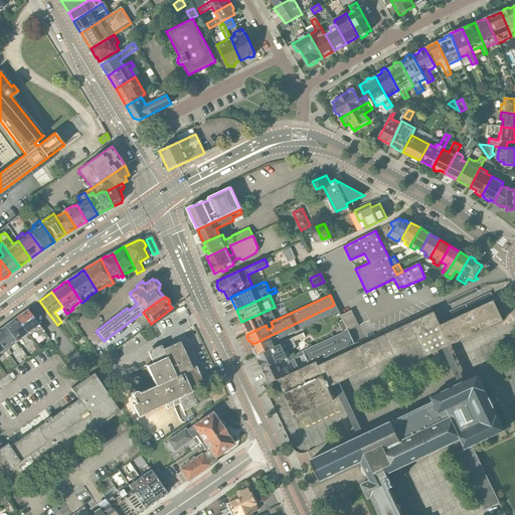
[(309,365),(294,372),(277,380),(277,381),(279,380),(285,393),(283,394),(295,418),(334,400),(328,388),(333,385),(339,382),(345,380),(344,379),(420,344),(425,356),(433,353),(434,356),(437,355),(439,354),(438,351),(442,349),(448,346),(450,346),(449,345),(501,321),(503,321),(494,300),(492,301),(492,303),(441,327),(432,308),(365,339),(309,365)]
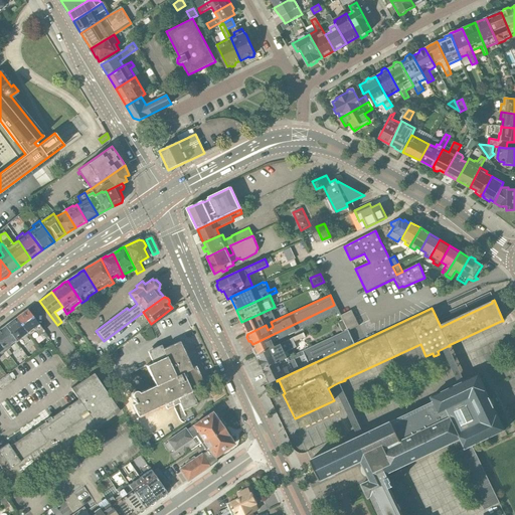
[(338,313),(334,305),(252,344),(254,348),(253,351),(254,354),(258,355),(276,347),(274,342),(338,313)]
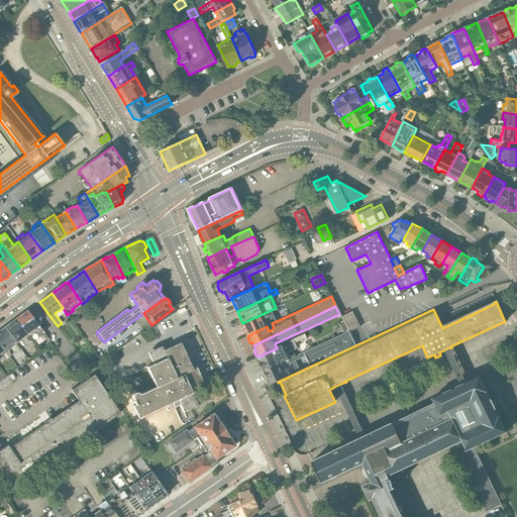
[(248,335),(267,326),(270,325),(267,319),(282,312),(279,307),(276,308),(242,323),(248,335)]
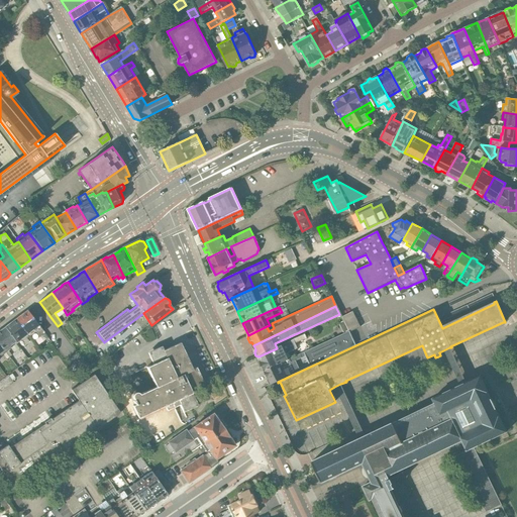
[(18,318),(15,320),(27,335),(28,335),(27,334),(34,329),(42,340),(46,336),(28,311),(22,315),(21,315),(19,317),(18,318)]
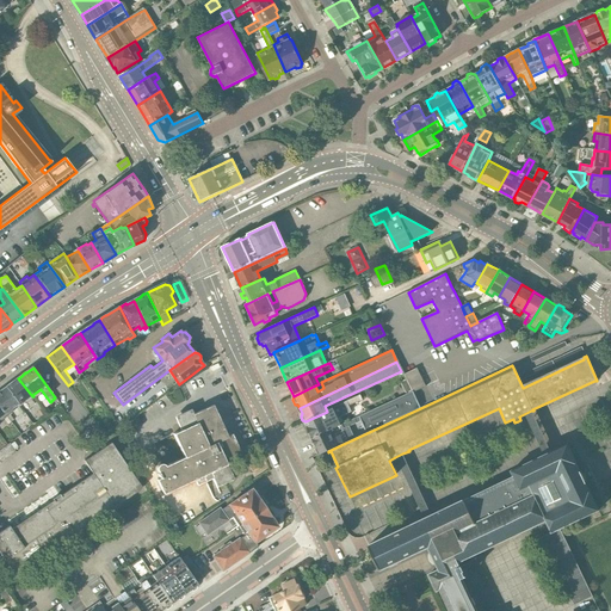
[(405,395),(425,386),(417,369),(402,375),(405,380),(399,382),(405,395)]
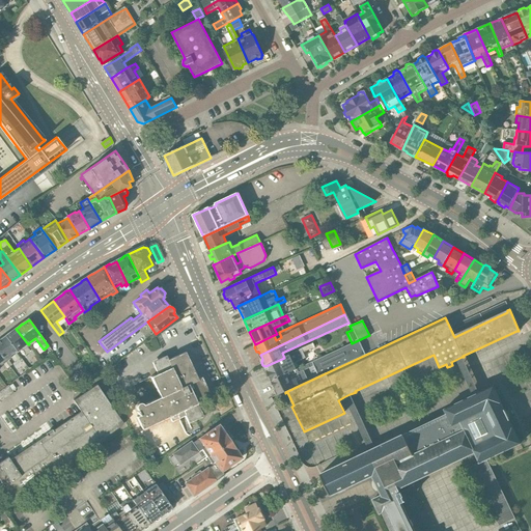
[(28,344),(16,329),(11,333),(9,333),(7,334),(7,335),(5,337),(16,352),(17,353),(28,344)]
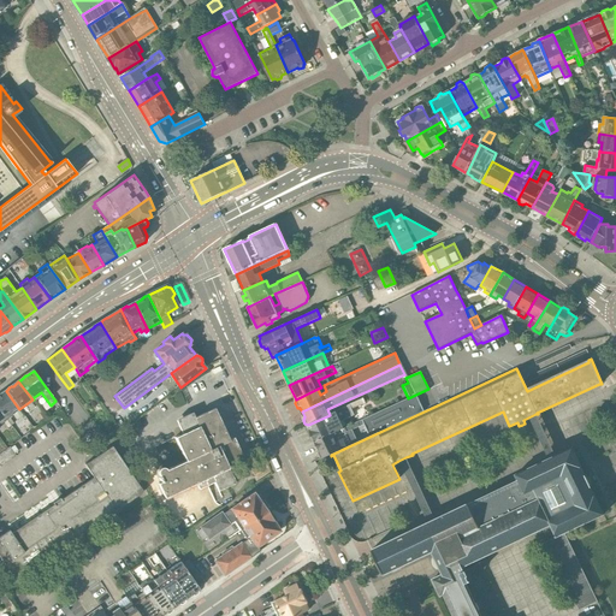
[(428,389),(408,398),(361,420),(369,437),(437,406),(428,389)]
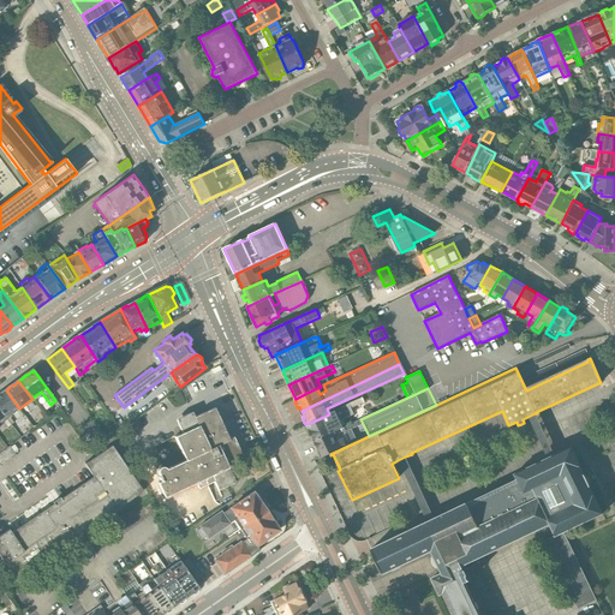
[(18,407),(6,390),(4,392),(1,392),(0,393),(0,410),(6,419),(13,415),(11,412),(18,407)]
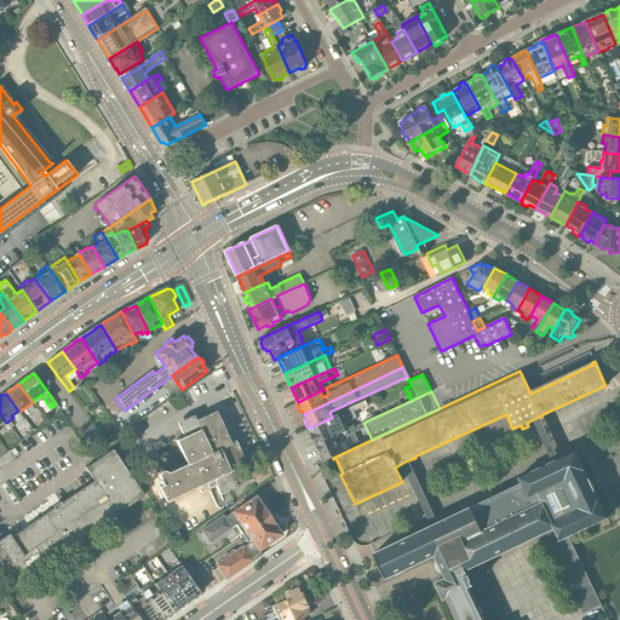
[(332,418),(310,428),(313,435),(316,445),(345,431),(343,425),(357,419),(354,412),(367,406),(366,402),(332,418)]
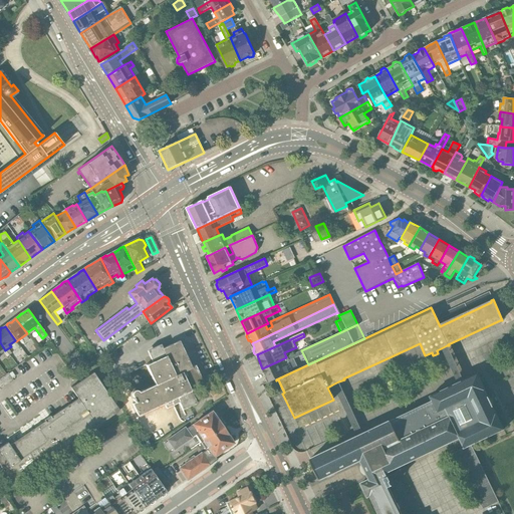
[(192,367),(180,341),(163,349),(161,345),(147,351),(149,355),(153,362),(146,365),(155,384),(139,392),(138,391),(137,391),(136,390),(134,391),(133,392),(132,393),(132,395),(134,399),(132,399),(134,403),(132,404),(138,416),(164,404),(166,409),(179,403),(182,410),(197,403),(190,388),(203,381),(196,365),(192,367)]
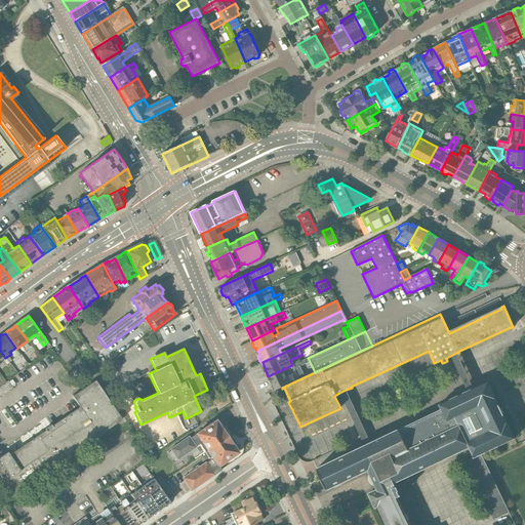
[(473,389),(456,353),(450,356),(467,392),(473,389)]
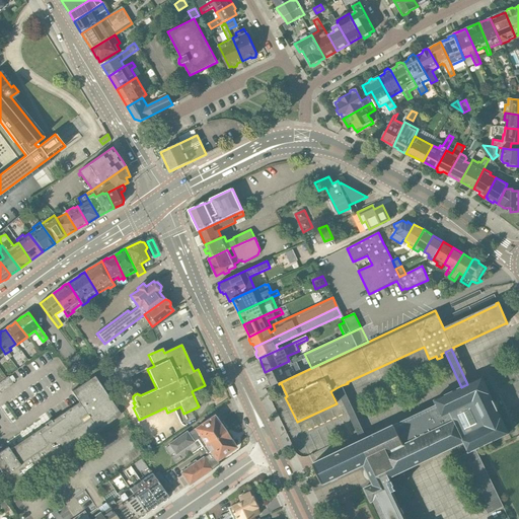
[(290,361),(289,361),(265,372),(272,386),(279,383),(296,375),(290,361)]
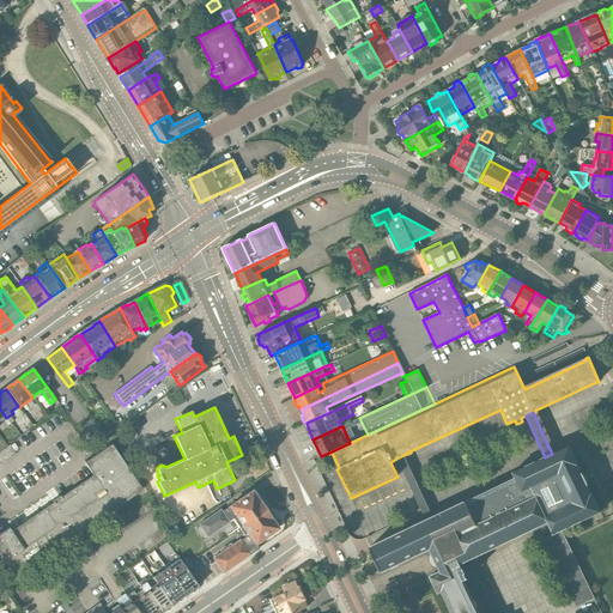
[(0,554),(14,577),(143,490),(111,444),(85,462),(93,475),(11,532),(8,528),(0,533),(0,554)]
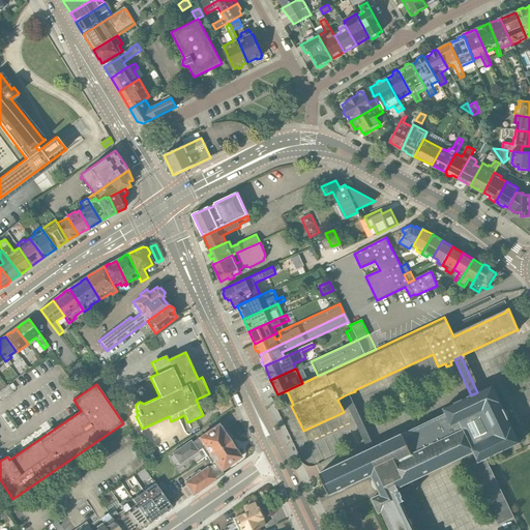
[(0,401),(0,402),(13,392),(8,385),(0,391),(0,401)]
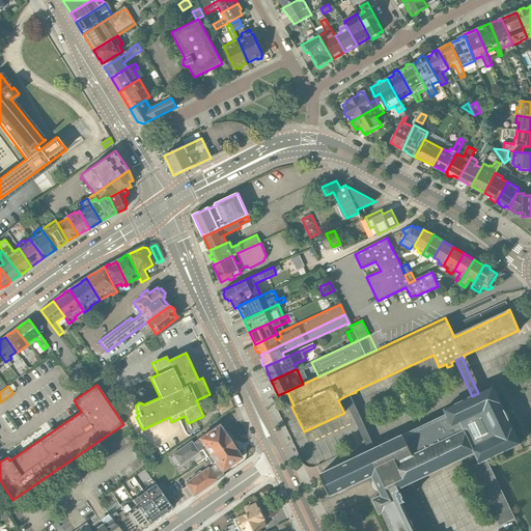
[(383,513),(391,530),(432,530),(435,527),(426,524),(429,514),(420,511),(423,503),(415,500),(418,492),(421,482),(417,481),(468,455),(473,467),(471,468),(499,527),(515,520),(490,466),(486,459),(521,444),(512,426),(511,427),(508,420),(509,420),(506,415),(504,410),(503,410),(500,403),(501,403),(493,386),(478,393),(472,396),(444,410),(446,415),(403,435),(389,441),(374,448),(367,451),(319,475),(330,497),(339,492),(372,476),(376,485),(382,496),(373,500),(381,514),(383,513)]
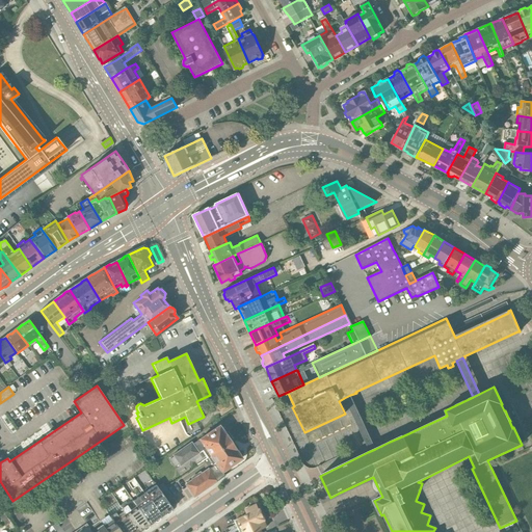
[(375,449),(350,395),(344,398),(368,452),(375,449)]
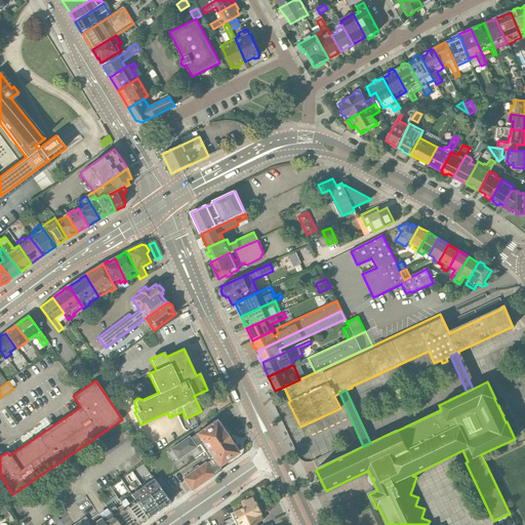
[(200,444),(205,451),(228,436),(216,420),(196,434),(197,435),(191,439),(190,437),(170,450),(177,459),(197,447),(196,446),(200,444)]
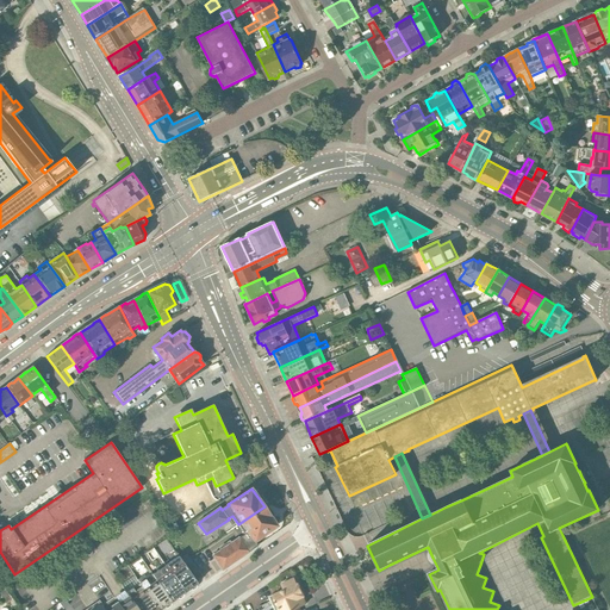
[(265,506),(238,524),(244,534),(240,537),(238,536),(230,542),(229,540),(218,548),(219,549),(212,554),(223,570),(259,546),(255,541),(278,526),(265,506)]
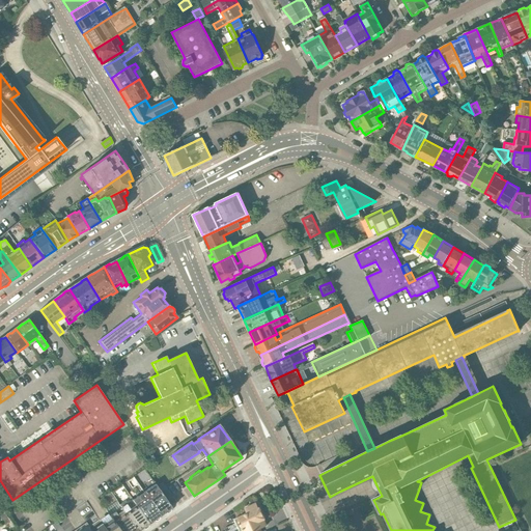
[(175,502),(168,491),(162,482),(157,486),(170,505),(175,502)]
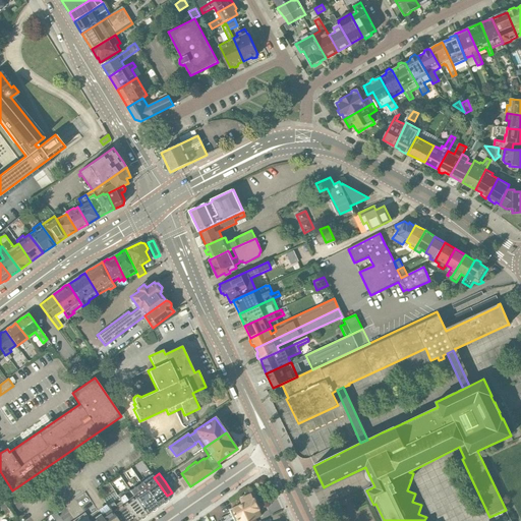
[(169,499),(167,496),(154,477),(153,475),(141,482),(158,507),(162,504),(165,504),(168,502),(168,499),(169,499)]
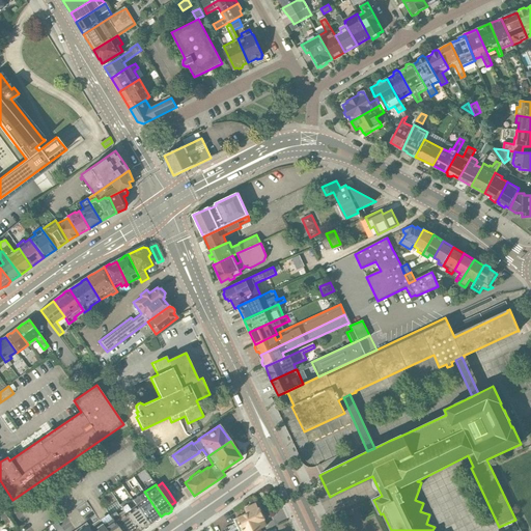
[(161,516),(144,492),(133,500),(149,525),(154,522),(157,522),(160,520),(161,516)]
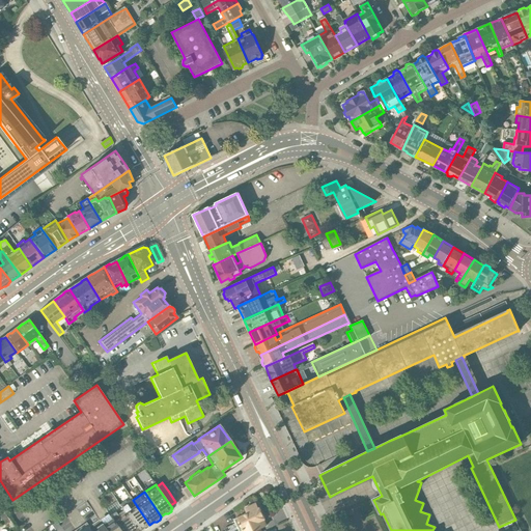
[(149,525),(133,500),(127,504),(124,501),(119,504),(121,507),(137,530),(139,530),(143,529),(145,529),(148,527),(149,525)]
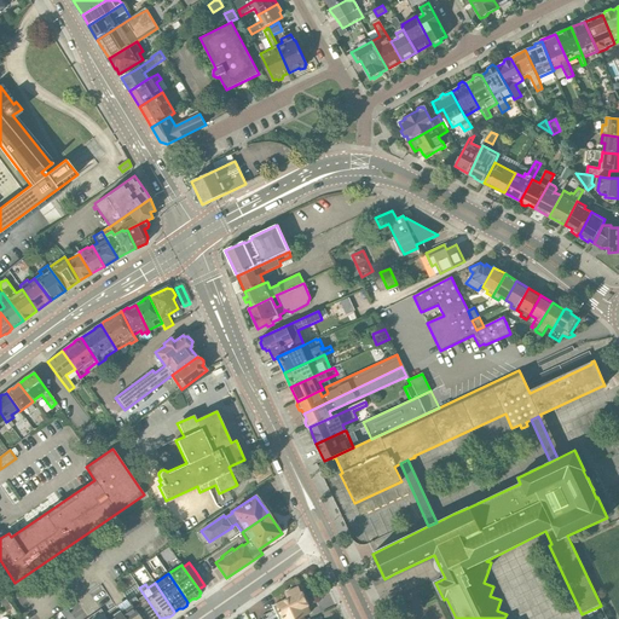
[(300,618),(305,618),(304,615),(311,613),(306,602),(307,600),(306,597),(304,596),(299,586),(287,593),(289,599),(273,606),(276,609),(279,618),(278,618),(300,618)]
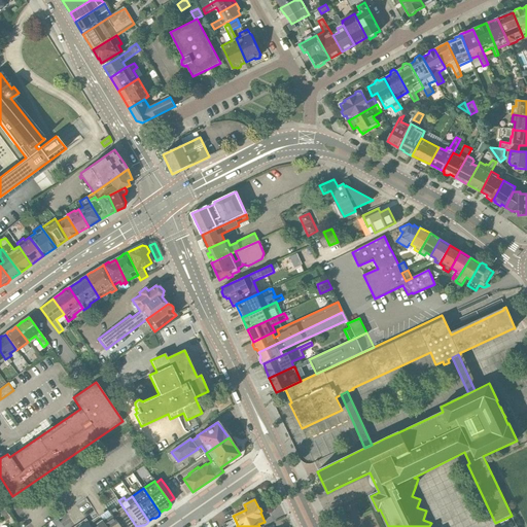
[(136,526),(120,503),(108,512),(111,516),(118,526),(136,526)]
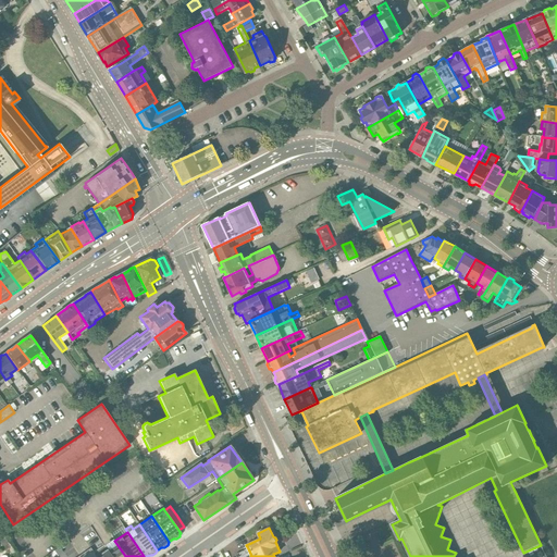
[(125,556),(118,545),(108,552),(107,549),(101,554),(102,556),(100,556),(125,556)]
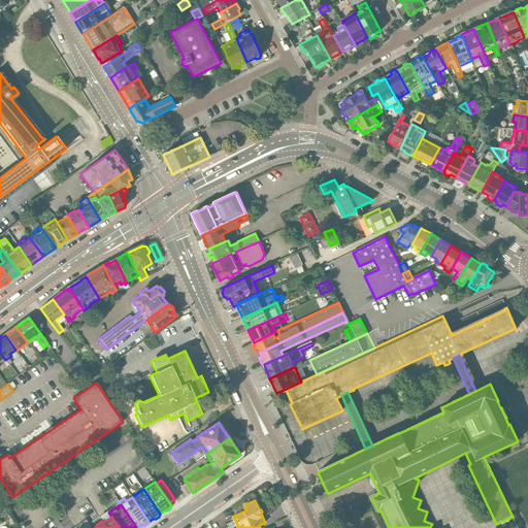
[(57,519),(52,522),(56,527),(60,524),(57,519)]
